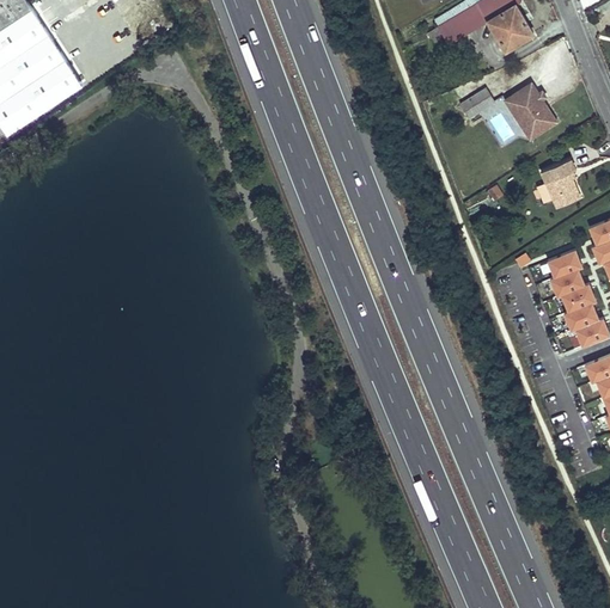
[(0,30),(31,11),(23,0),(0,0),(0,30)]
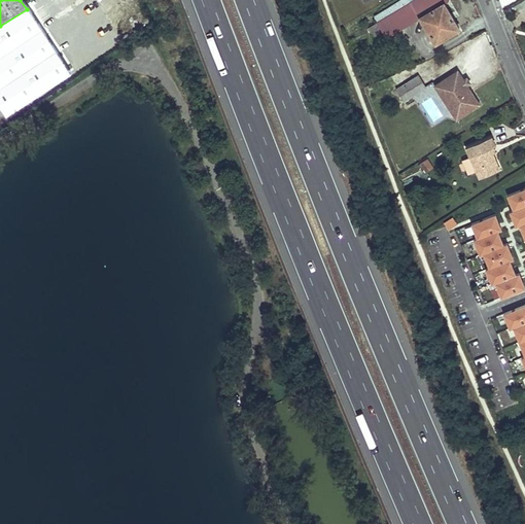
[(446,3),(444,0),(426,0),(423,2),(429,13),(442,6),(446,3)]
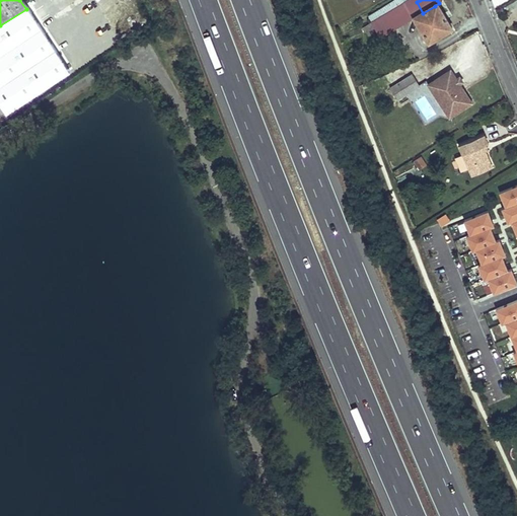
[(423,13),(417,2),(407,9),(403,5),(370,25),(373,30),(379,41),(412,20),(423,13)]
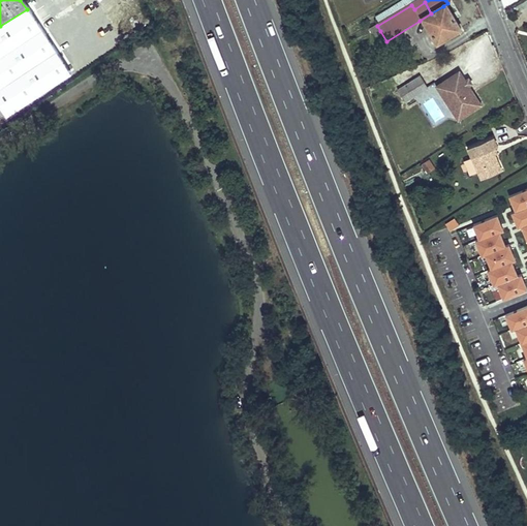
[(460,32),(443,6),(431,13),(420,21),(434,48),(460,32)]
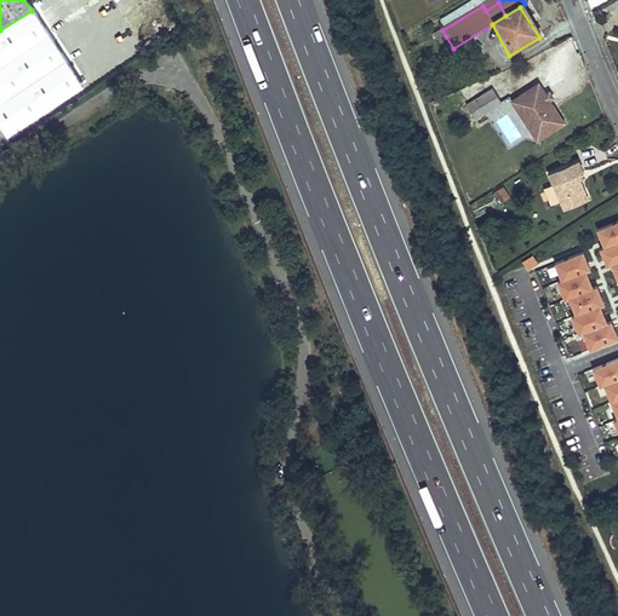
[(32,11),(0,30),(0,61),(45,30),(32,11)]
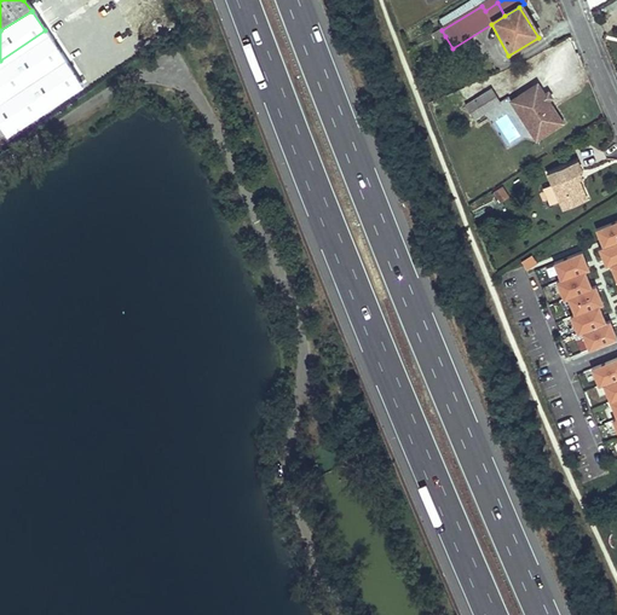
[(445,36),(442,30),(431,38),(434,44),(445,36)]
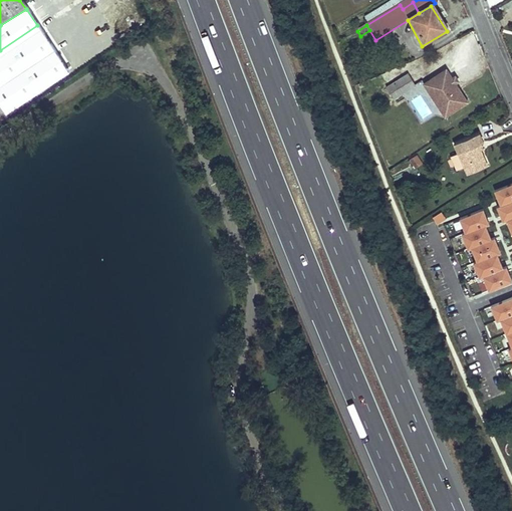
[(444,118),(466,104),(454,85),(450,80),(445,71),(428,82),(441,101),(435,105),(444,118)]
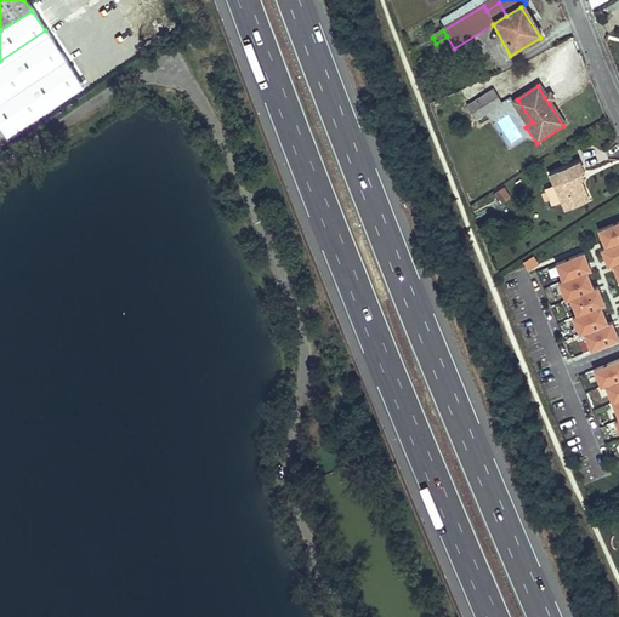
[(499,107),(490,93),(466,109),(475,123),(499,107)]
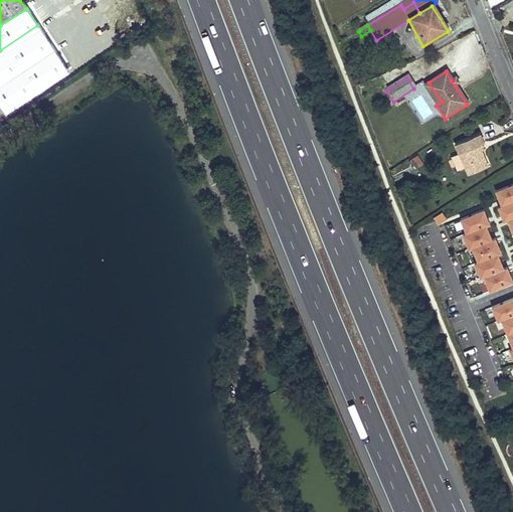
[(429,82),(423,87),(436,106),(442,102),(429,82)]
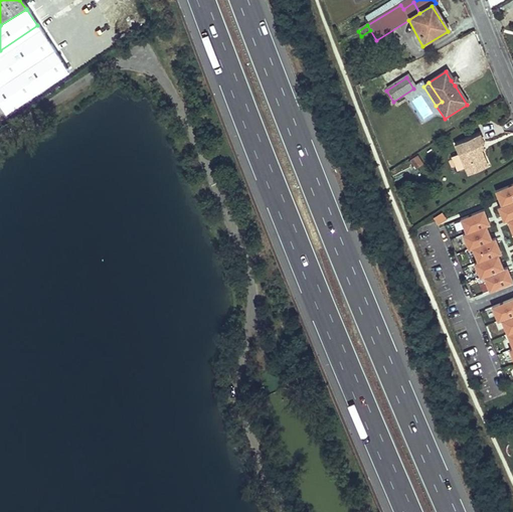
[(483,143),(479,135),(454,145),(468,177),(480,171),(476,164),(484,161),(480,152),(477,153),(475,150),(479,149),(477,146),(481,144),(483,143)]
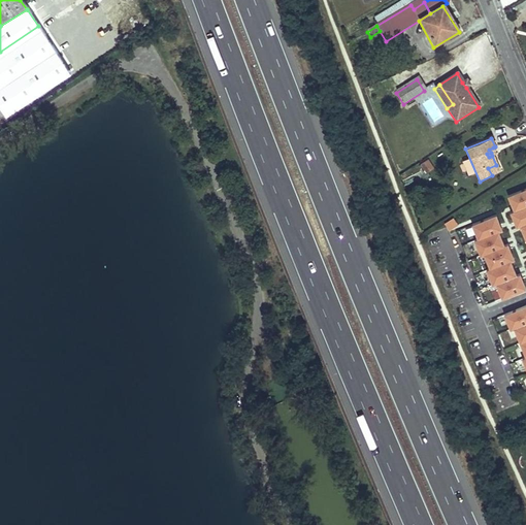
[(418,166),(423,175),(432,170),(426,161),(418,166)]
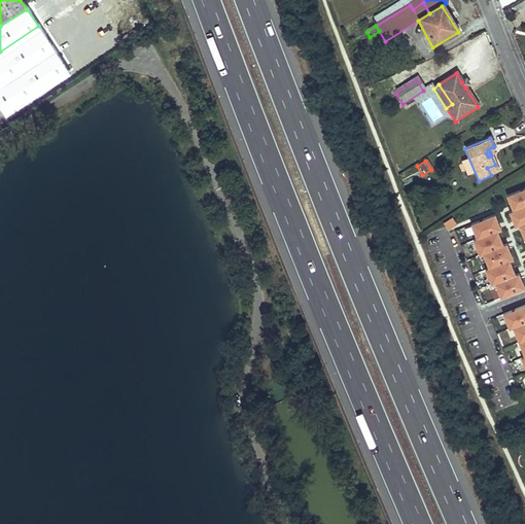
[(491,175),(498,172),(495,165),(487,168),(491,175)]
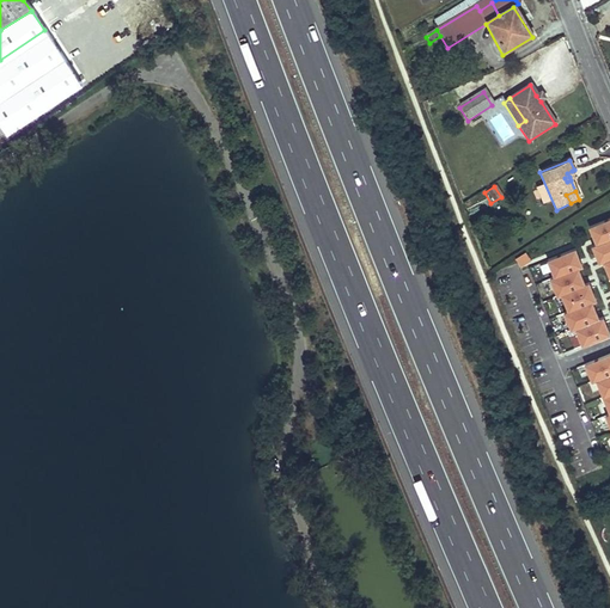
[(609,244),(605,237),(585,249),(595,264),(584,270),(590,282),(596,280),(602,288),(609,282),(609,244)]
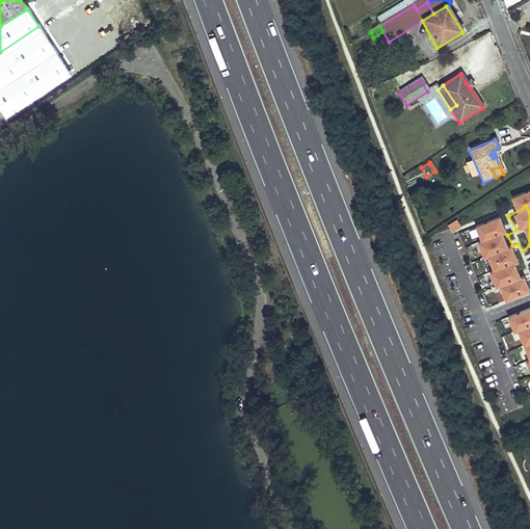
[(500,218),(471,227),(481,260),(484,259),(499,303),(525,296),(500,218)]
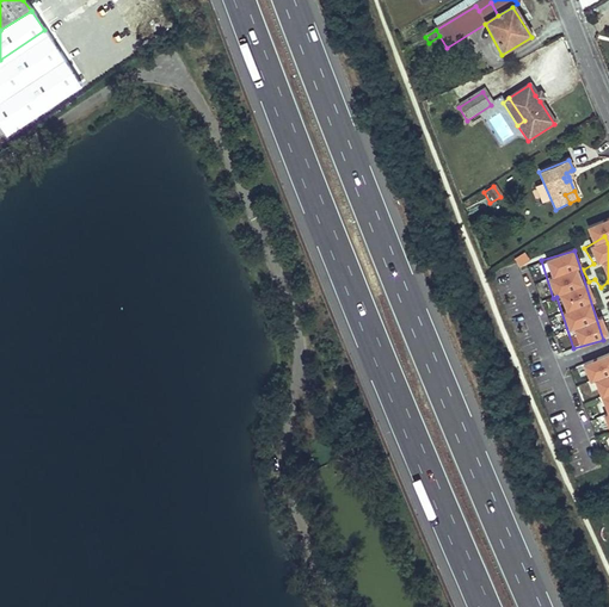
[(522,254),(512,259),(517,268),(527,264),(522,254)]
